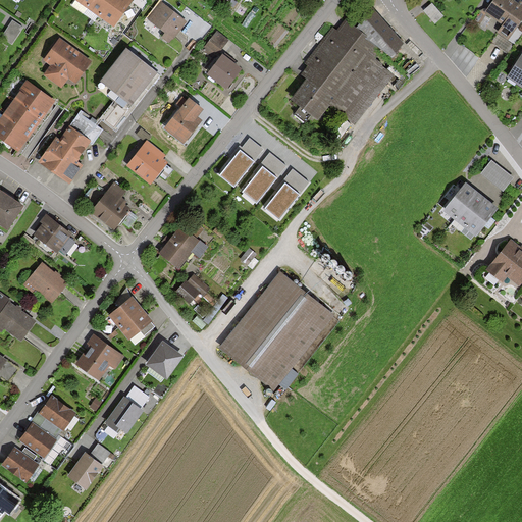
[(75,0),(114,27),(134,0),(133,0),(75,0)]
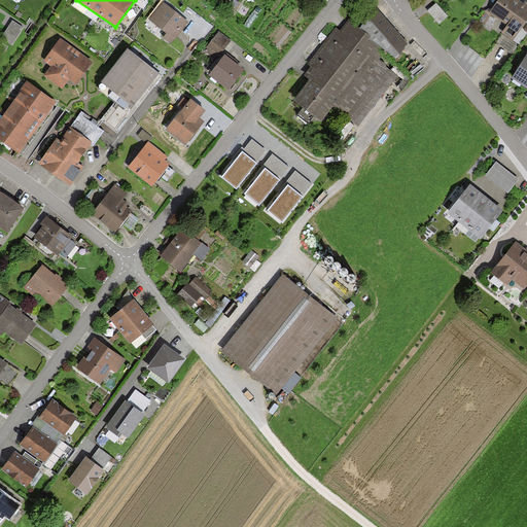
[(520,1),(518,0),(497,0),(489,12),(506,25),(501,32),(513,40),(526,19),(526,2),(525,1),(523,3),(520,1)]
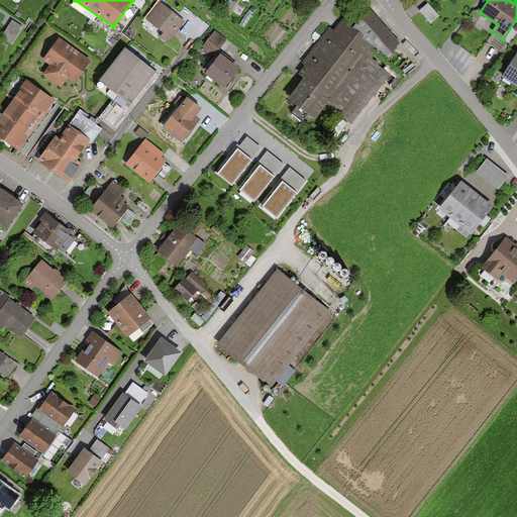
[(184,19),(160,2),(148,18),(165,29),(160,35),(168,41),(184,19)]
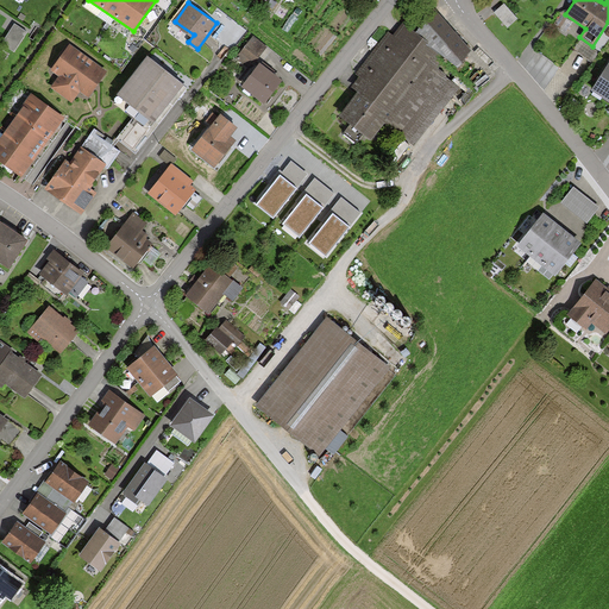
[(518,19),(504,5),(495,14),(508,29),(518,19)]
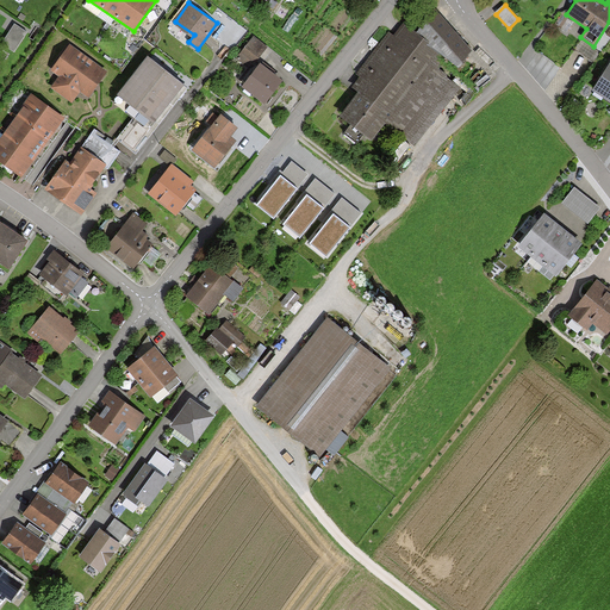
[(473,48),(435,11),(417,27),(455,66),(473,48)]
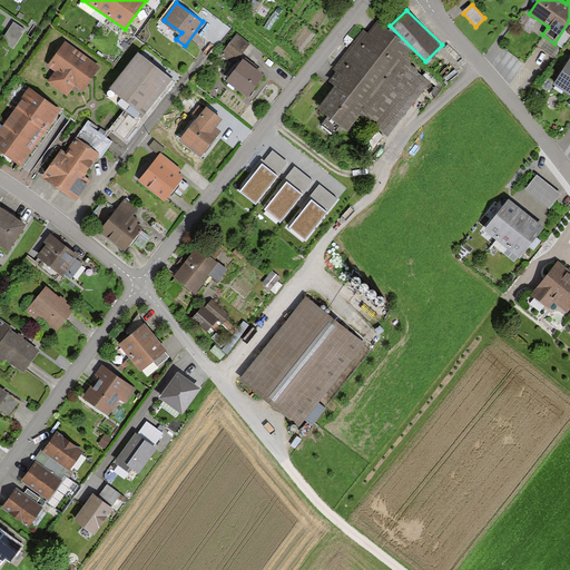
[(26,31),(13,23),(0,42),(13,51),(26,31)]
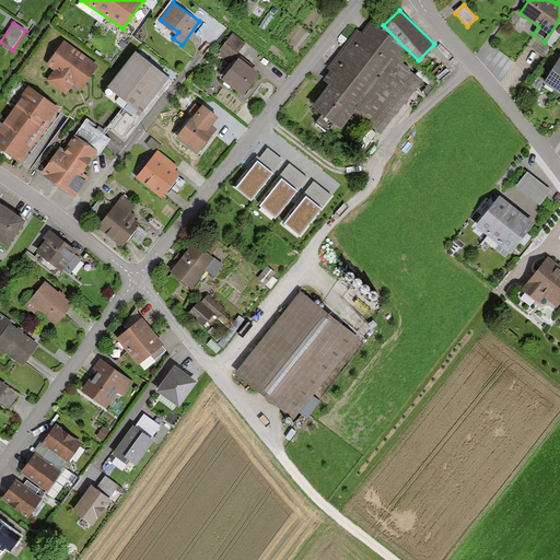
[(403,65),(401,47),(370,23),(362,33),(357,28),(328,66),(333,69),(325,79),(333,84),(316,105),(342,125),(353,109),(381,130),(421,79),(403,65)]
